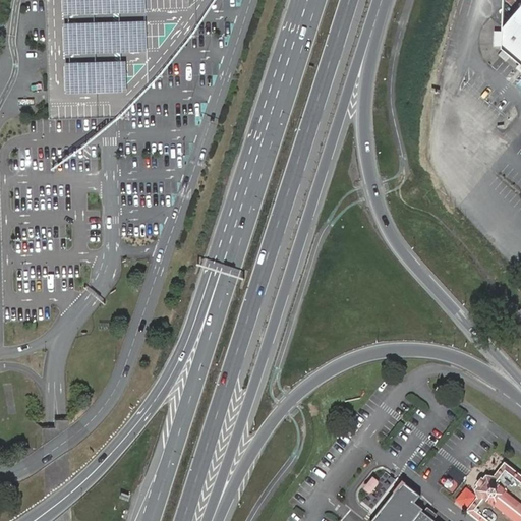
[(46,0),(51,121),(109,119),(112,119),(128,104),(135,96),(161,67),(172,54),(182,42),(203,15),(204,13),(212,0),(46,0)]
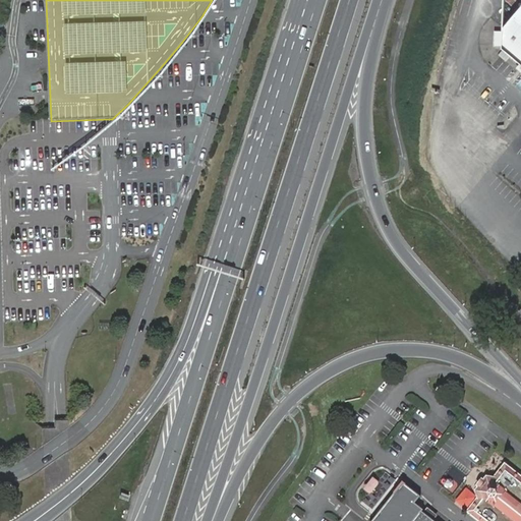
[(520,8),(503,30),(503,33),(503,46),(503,50),(520,64),(520,8)]
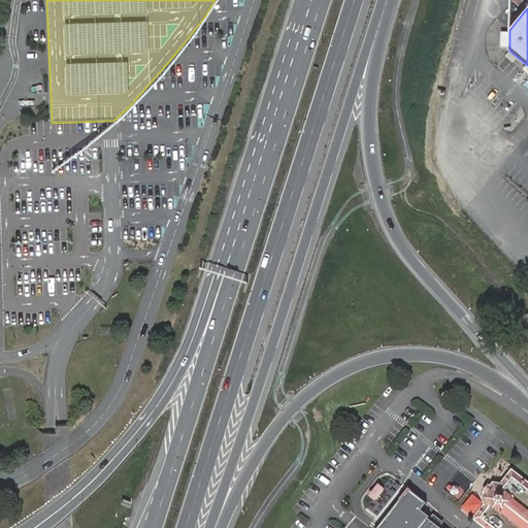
[(527,527),(527,483),(512,470),(501,485),(493,483),(488,490),(482,498),(485,504),(473,519),(485,527),(527,527)]
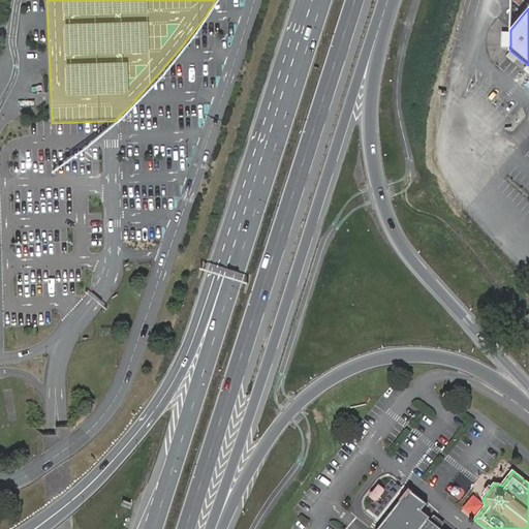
[(381,483),(371,496),(379,502),(390,489),(381,483)]
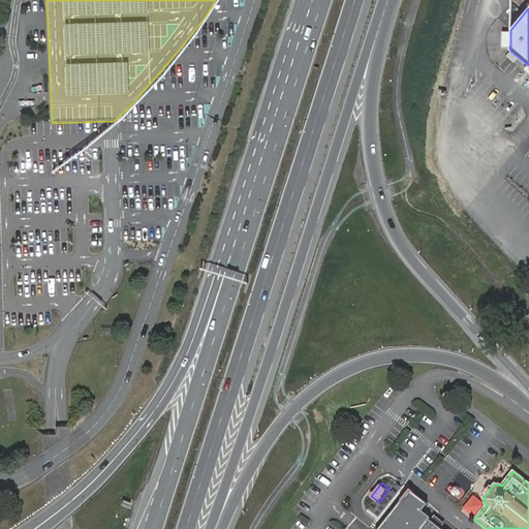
[(377,528),(439,528),(428,520),(435,510),(409,490),(378,528),(377,528)]
